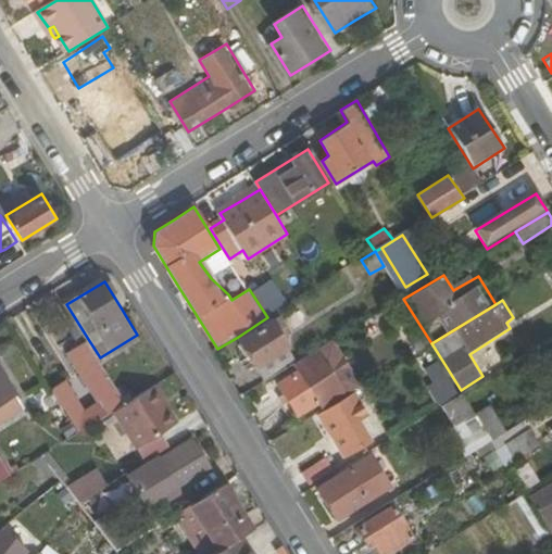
[(267,317),(238,337),(252,360),(267,382),(295,365),(300,362),(272,315),(267,317)]
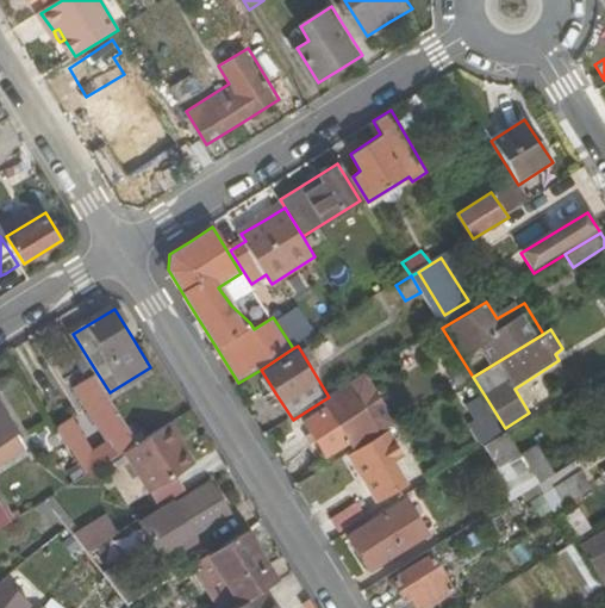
[(126,450),(139,441),(110,392),(97,372),(86,379),(75,386),(107,439),(88,451),(85,444),(88,441),(75,420),(61,429),(87,473),(126,450)]
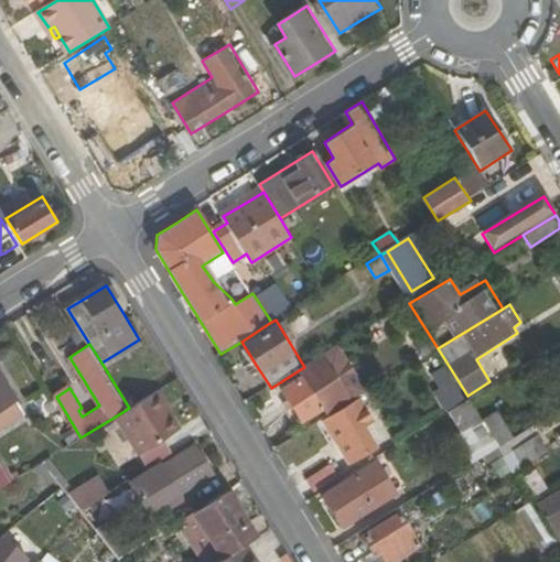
[(299,370),(304,378),(283,391),(292,407),(302,422),(323,408),(329,415),(367,391),(338,347),(304,367),(299,370)]
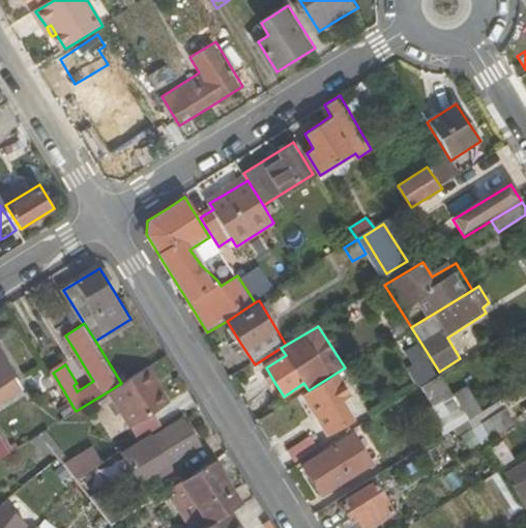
[(439,372),(424,347),(408,357),(425,385),(441,375),(439,372)]
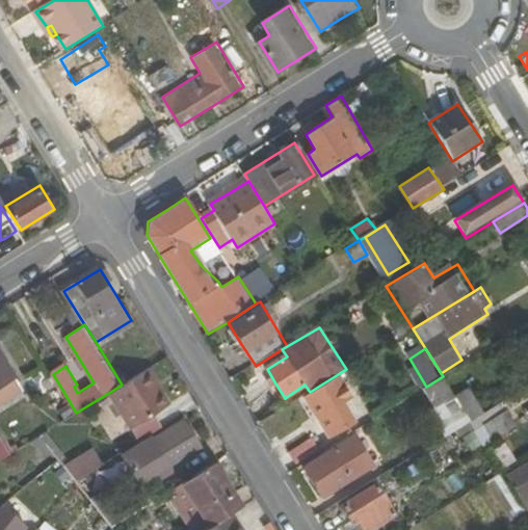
[(0,404),(25,390),(0,349),(0,404)]
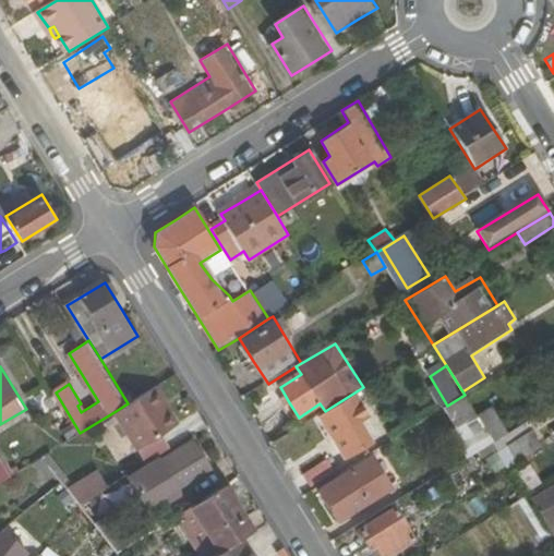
[(167,399),(158,384),(128,403),(116,411),(139,447),(178,422),(171,411),(165,401),(167,399)]
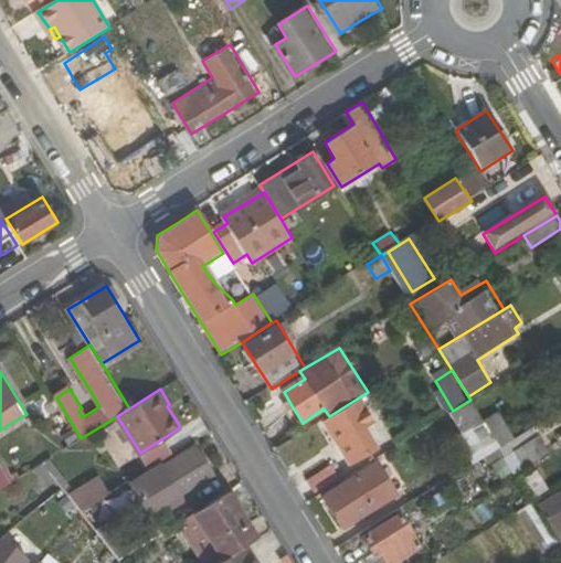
[(484,421),(470,400),(453,411),(450,413),(462,434),(457,437),(474,464),(486,456),(500,447),(484,421)]
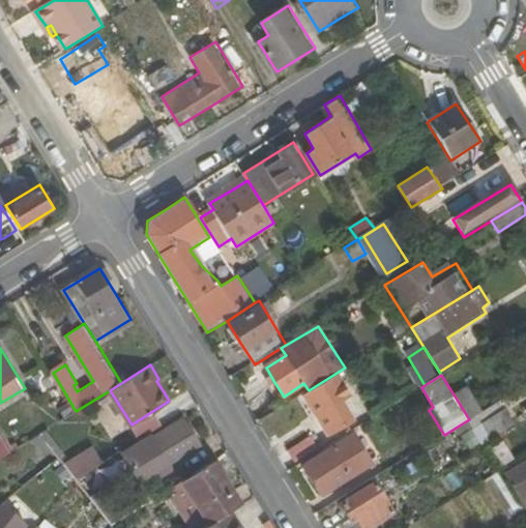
[(351,414),(333,386),(309,402),(317,416),(325,430),(351,414)]
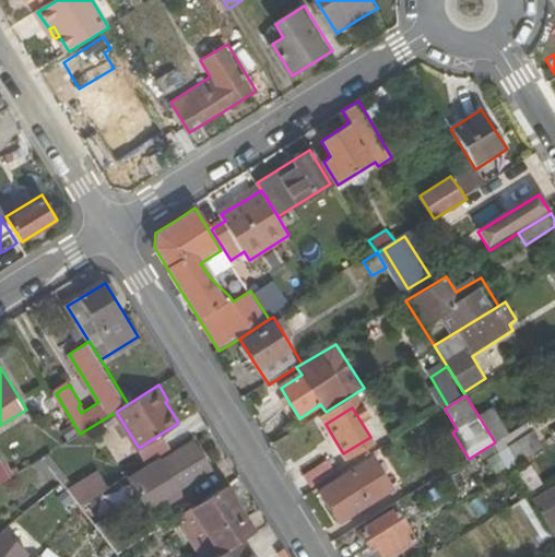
[(479,416),(495,442),(510,433),(494,407),(479,416)]
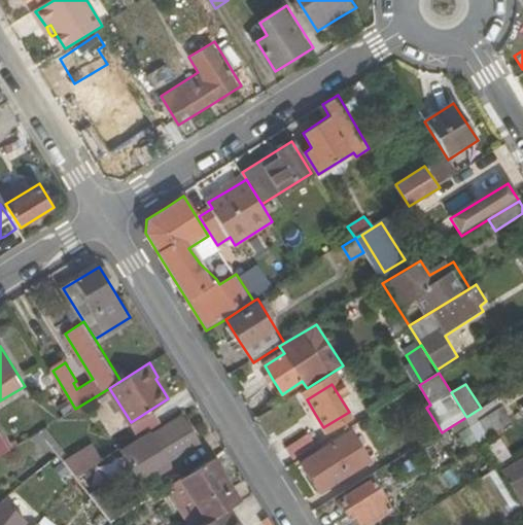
[(510,423),(500,408),(480,421),(489,435),(510,423)]
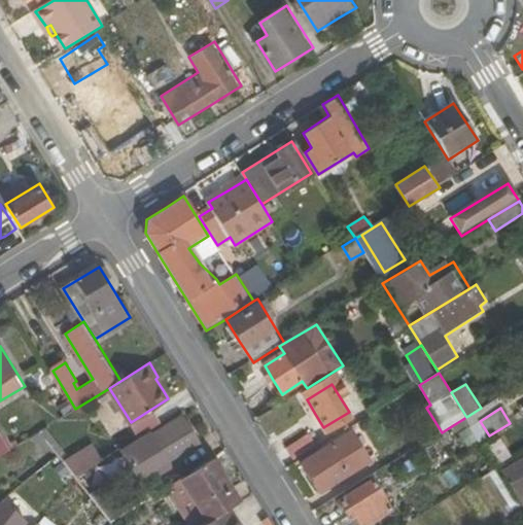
[(194,426),(184,412),(160,426),(125,450),(142,478),(202,441),(194,426)]
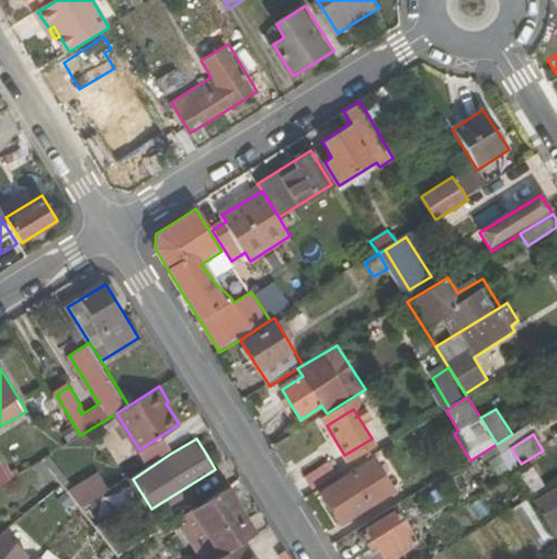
[(509,464),(497,444),(482,453),(496,474),(509,464)]
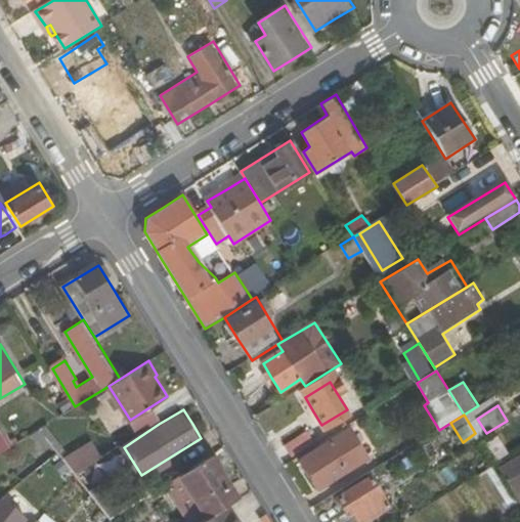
[(56,427),(34,431),(39,457),(61,451),(56,427)]
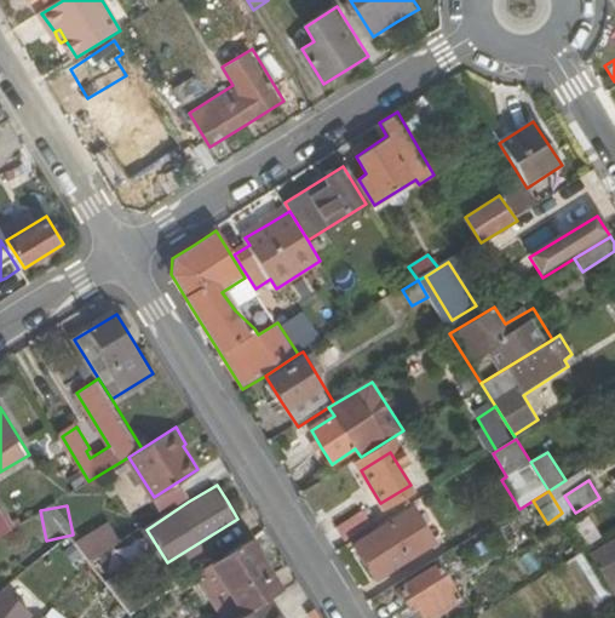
[(436,542),(414,507),(354,545),(365,562),(375,579),(436,542)]
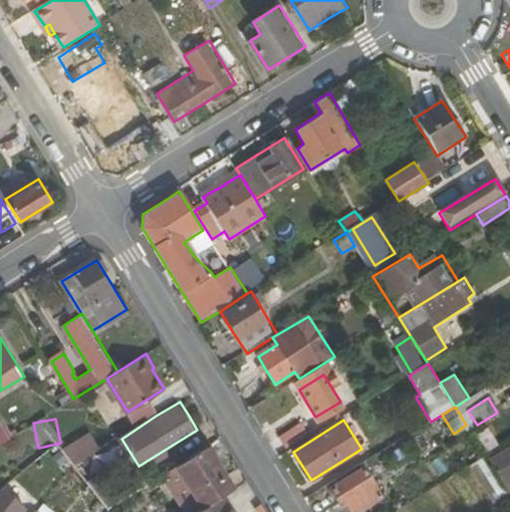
[(287,448),(317,429),(314,424),(302,431),(299,427),(281,438),(287,448)]
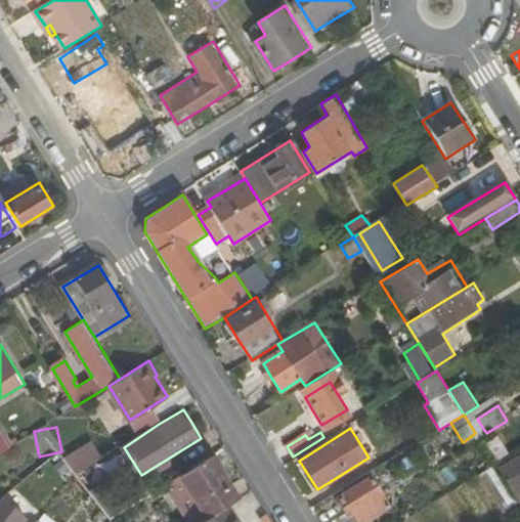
[(95,442),(67,458),(77,475),(104,461),(95,442)]
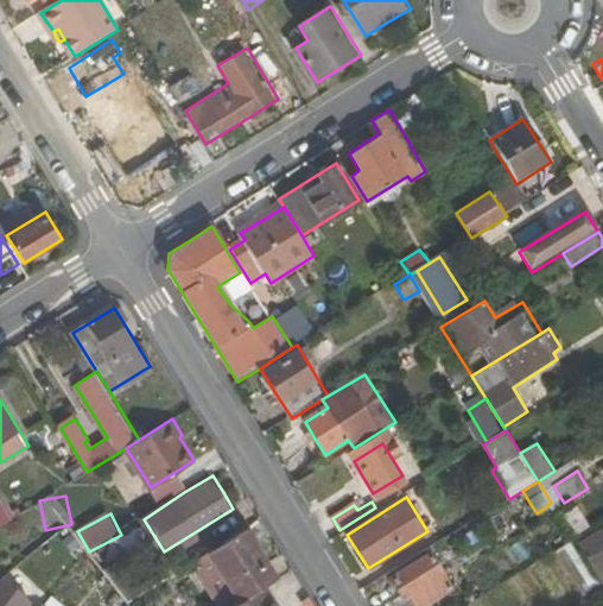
[(268,585),(280,576),(265,551),(249,526),(207,553),(239,603),(268,585)]
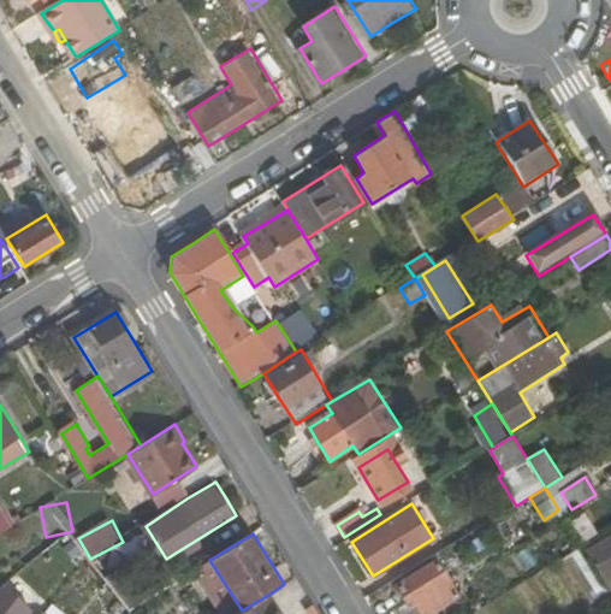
[(610,536),(588,550),(610,583),(610,536)]
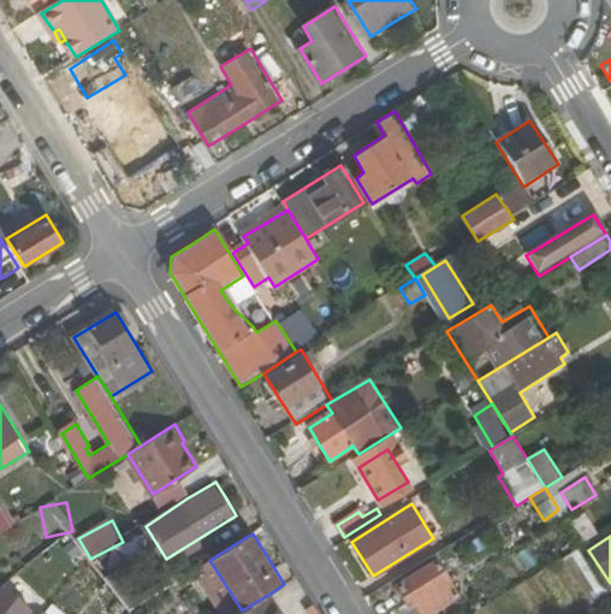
[(76,558),(85,551),(76,538),(66,545),(76,558)]
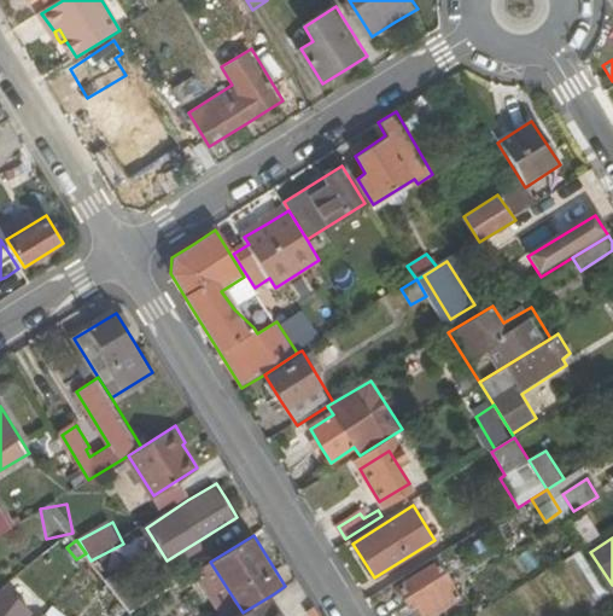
[(427,615),(460,597),(436,561),(393,587),(403,602),(409,611),(413,609),(418,615),(427,615)]
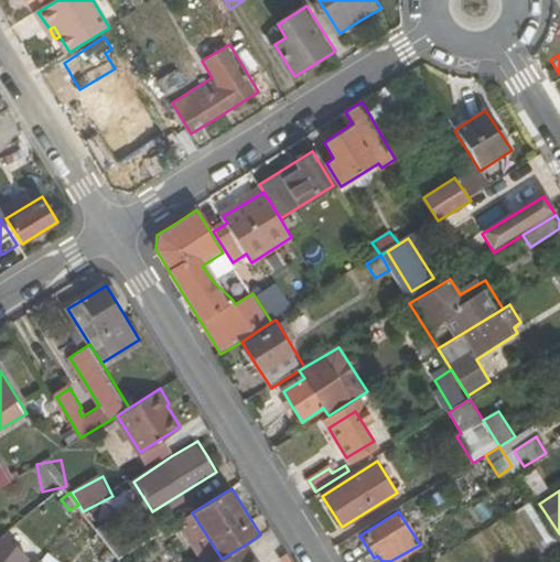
[(121,558),(160,532),(152,519),(121,538),(110,519),(97,529),(120,559),(121,558)]
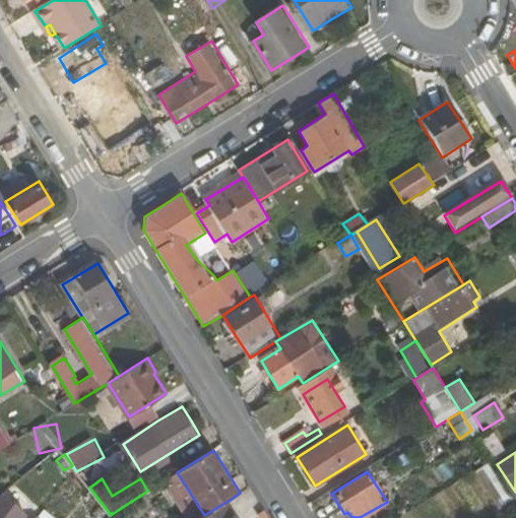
[(1,497),(0,498),(0,517),(24,517),(26,516),(1,497)]
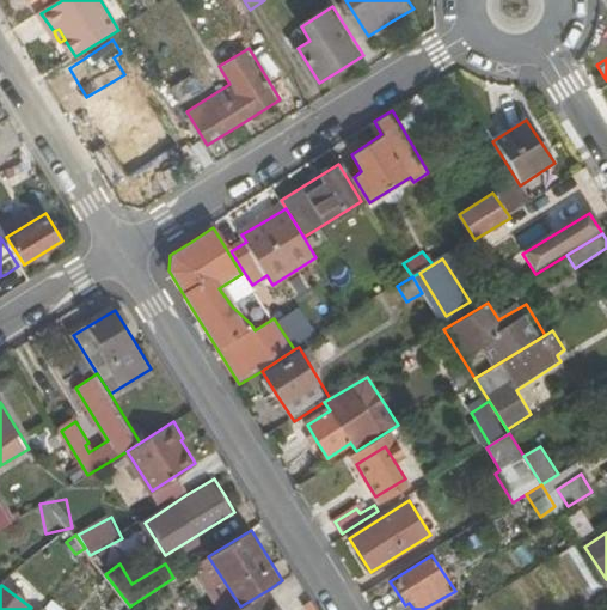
[(282,609),(270,589),(240,607),(234,609),(282,609)]
